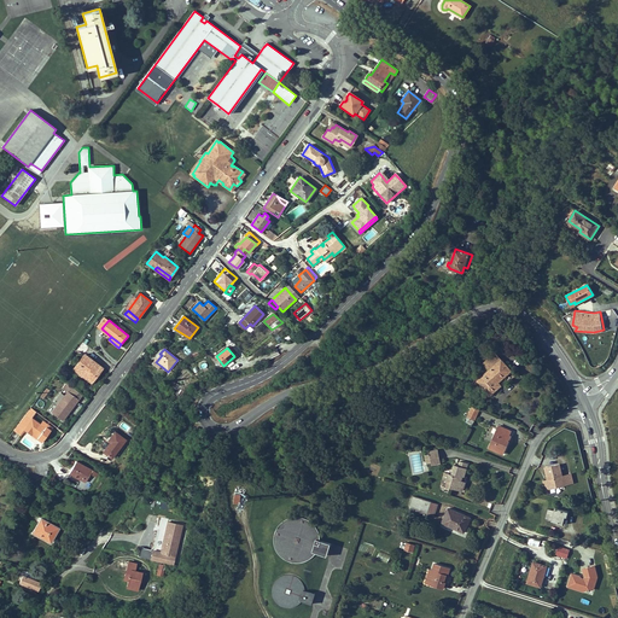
[(484,362),(490,369),(501,360),(495,353),(484,362)]
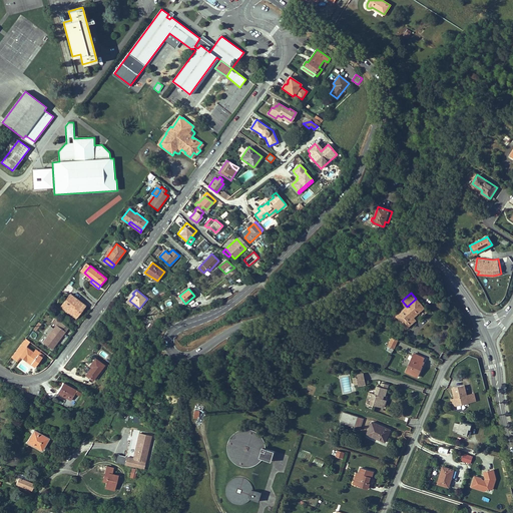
[(70,294),(66,299),(69,301),(64,307),(72,313),(71,315),(76,318),(85,305),(70,294)]
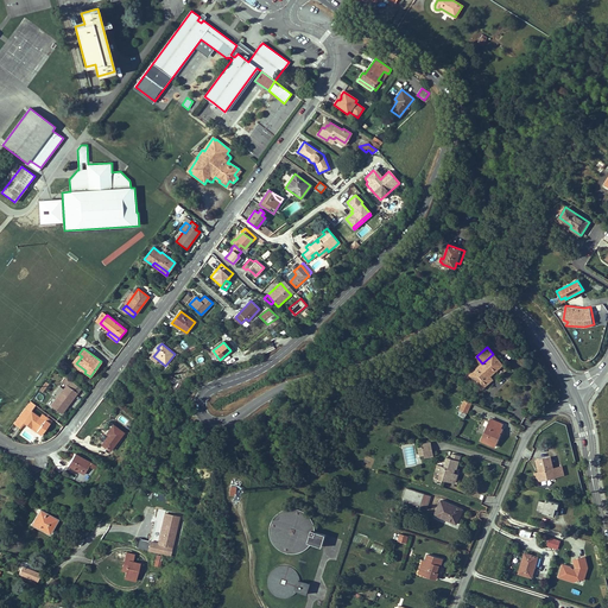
[(76,363),(82,356),(78,354),(71,363),(84,373),(86,371),(76,363)]
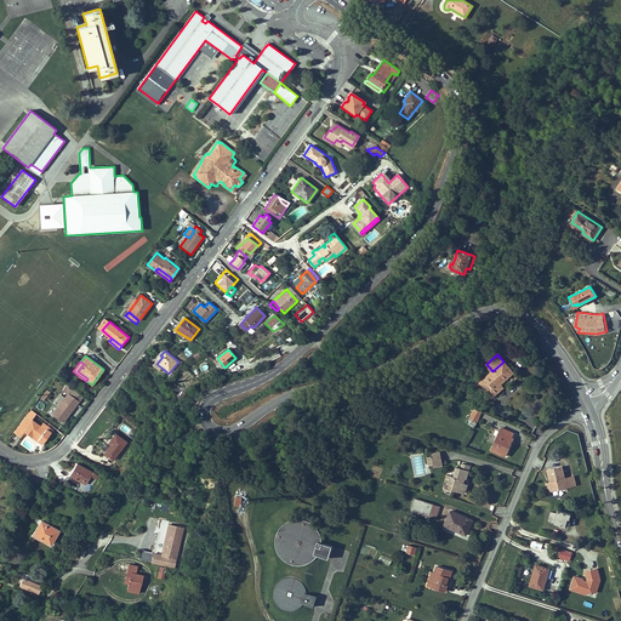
[(482,381),(485,385),(483,387),(493,398),(503,388),(501,385),(514,372),(503,362),(493,371),(482,381)]
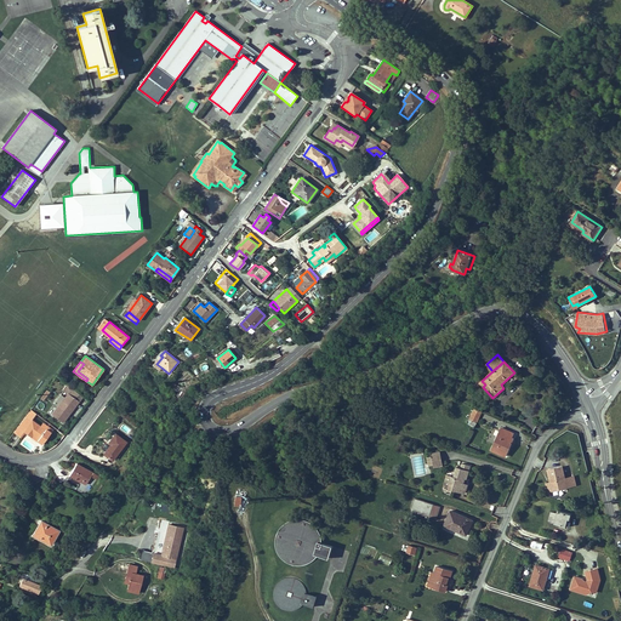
[(69,393),(72,394),(79,402),(83,397),(69,386),(66,391),(69,393)]
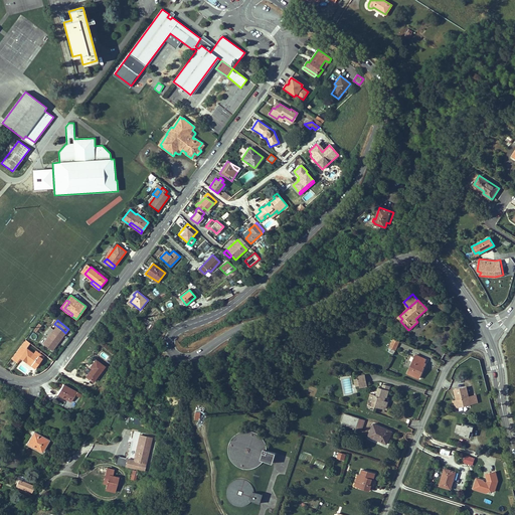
[(57,326),(54,330),(48,337),(43,343),(52,350),(65,333),(59,327),(57,326)]
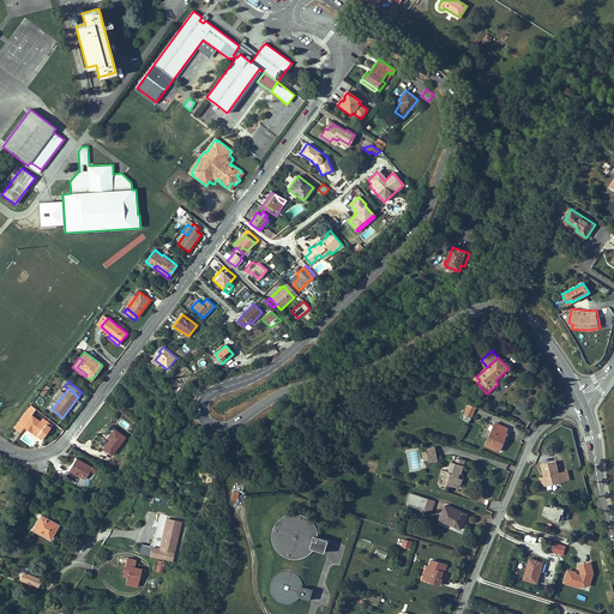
[(53,399),(58,402),(65,393),(60,390),(53,399)]
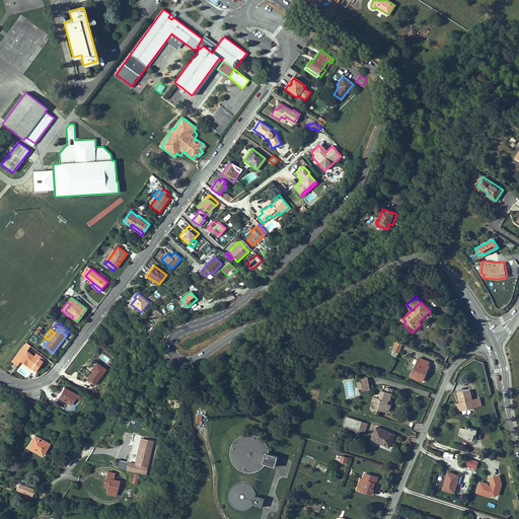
[(21,348),(12,361),(17,364),(20,360),(26,366),(28,364),(32,367),(31,368),(35,371),(43,361),(39,358),(38,359),(25,351),(29,345),(26,342),(21,348)]
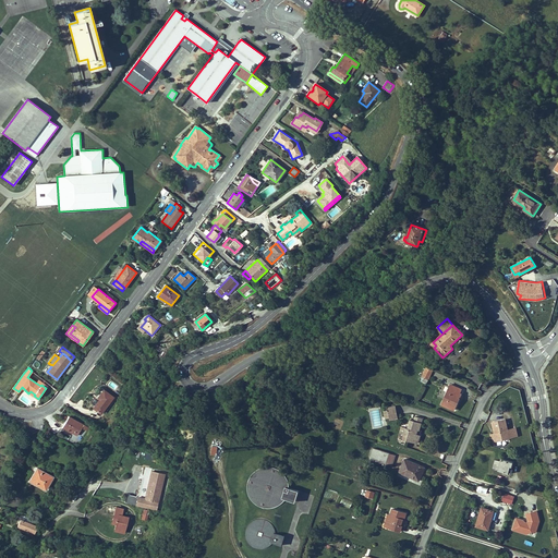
[(424,377),(422,381),(424,384),(426,384),(428,379),(433,370),(426,367),(422,376),(424,377)]
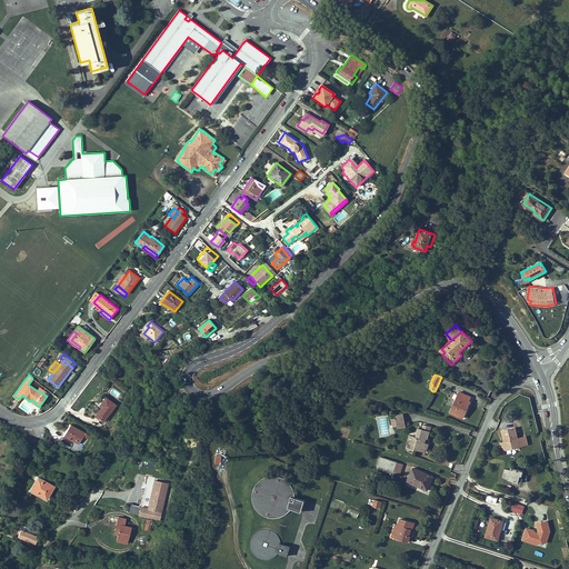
[(467,403),(468,400),(470,397),(459,391),(450,410),(461,416),(463,412),(465,412),(468,403),(467,403)]
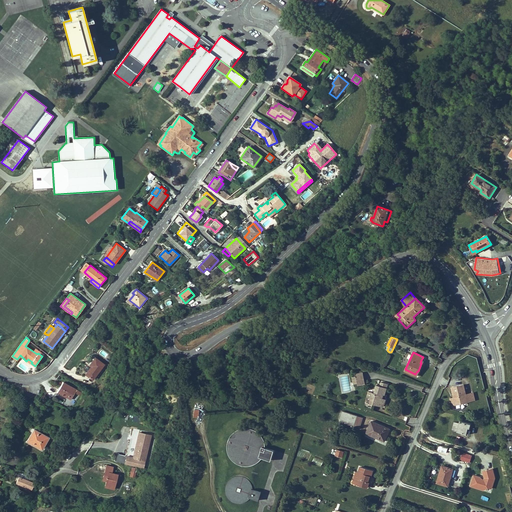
[(92,366),(86,374),(93,379),(104,364),(95,357),(90,364),(92,366)]
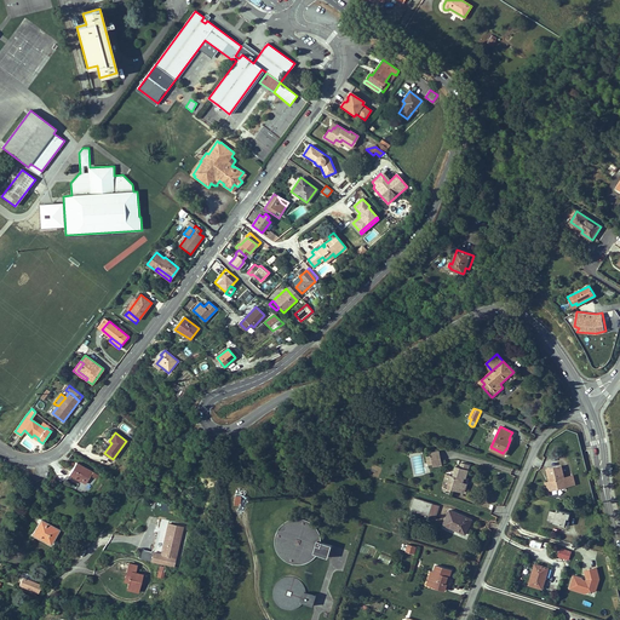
[(436,451),(428,452),(428,455),(430,464),(430,466),(438,464),(436,451)]
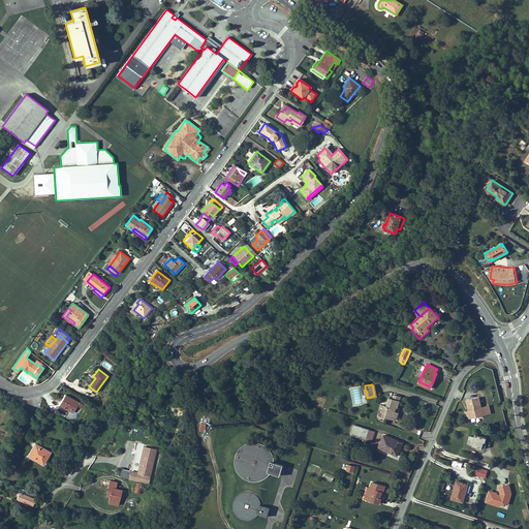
[(65,395),(60,404),(69,410),(73,412),(80,403),(65,395)]
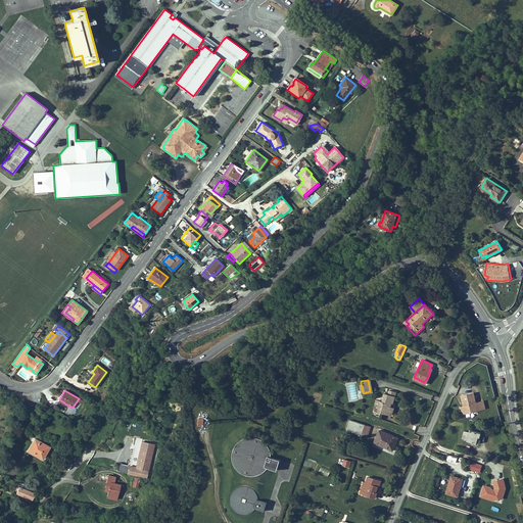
[(378,400),(376,407),(380,408),(378,412),(389,415),(391,408),(390,408),(388,407),(389,402),(390,402),(393,392),(387,390),(386,394),(382,393),(380,401),(378,400)]
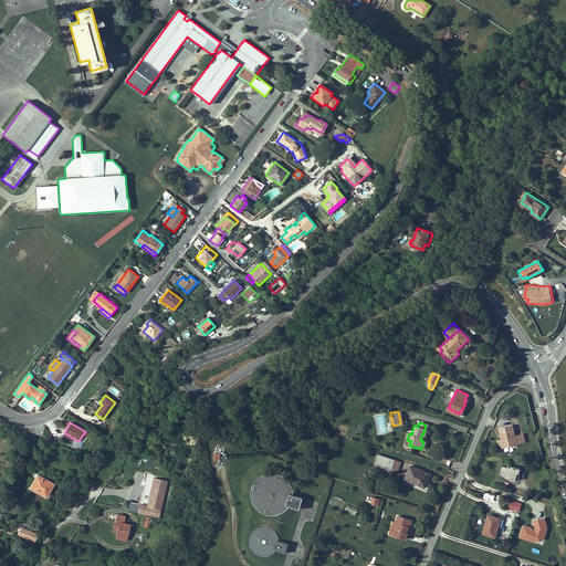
[(496,440),(499,448),(524,442),(522,433),(514,435),(511,425),(498,428),(500,439),(496,440)]
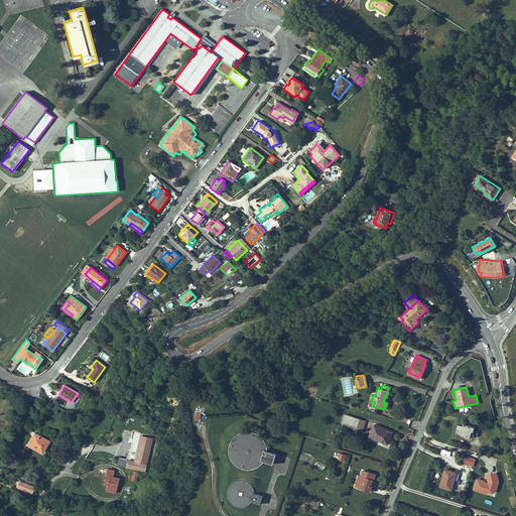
[(357,429),(360,419),(345,414),(342,424),(357,429)]
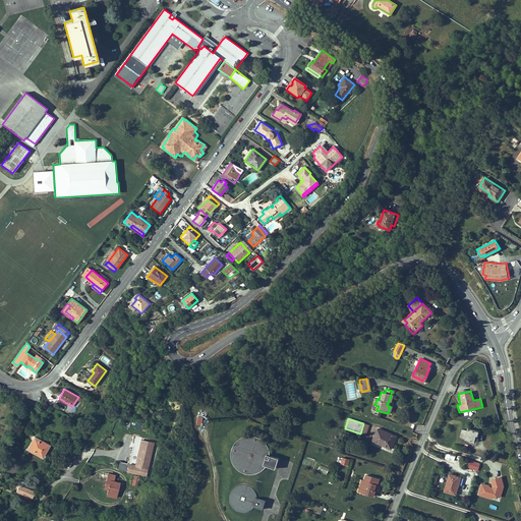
[(372,441),(391,449),(396,437),(378,428),(372,441)]
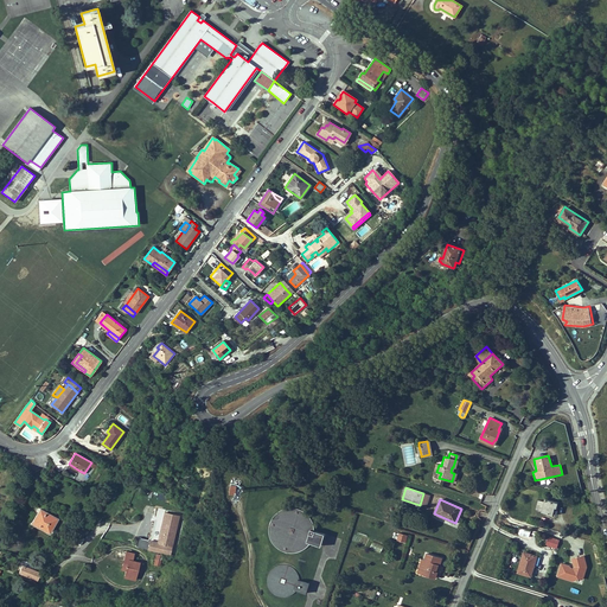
[(544,503),(538,500),(536,510),(542,511),(542,512),(553,515),(555,508),(556,508),(557,503),(545,499),(544,503)]
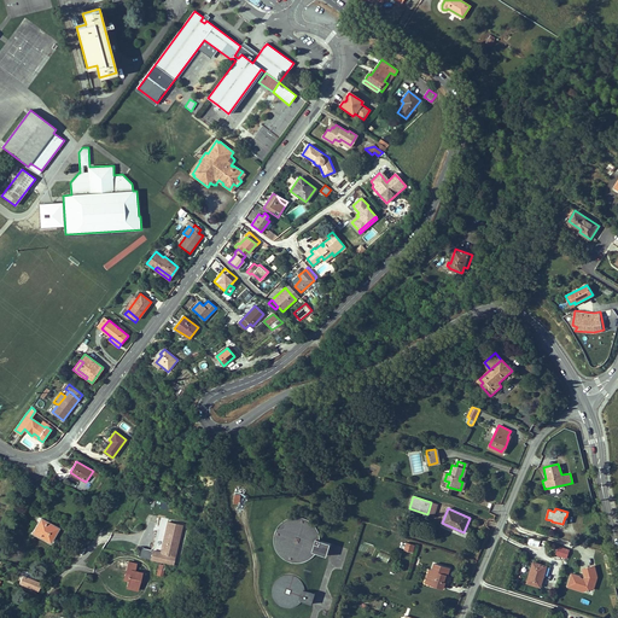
[(52,541),(59,528),(41,518),(33,532),(42,537),(44,536),(52,541)]
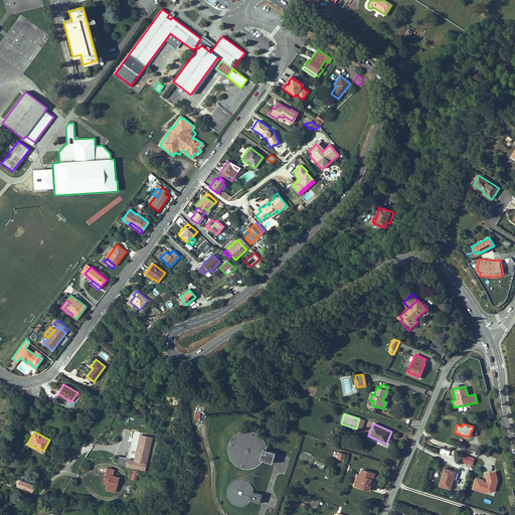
[(271,464),(274,455),(265,452),(265,450),(265,447),(265,446),(264,444),(263,441),(262,440),(261,439),(259,437),(256,436),(255,435),(253,434),(252,433),(250,433),(249,433),(248,432),(246,432),(245,432),(244,432),(241,433),(240,433),(237,434),(235,435),(234,436),(232,438),(231,439),(230,440),(230,441),(229,442),(228,443),(227,447),(227,448),(227,451),(227,452),(227,455),(227,456),(228,459),(230,461),(230,462),(232,464),(234,466),(236,467),(238,468),(240,469),(241,469),(242,470),(243,470),(245,470),(246,470),(247,470),(249,470),(251,469),(254,468),(256,467),(258,466),(259,465),(261,463),(262,462),(263,461),(271,464)]
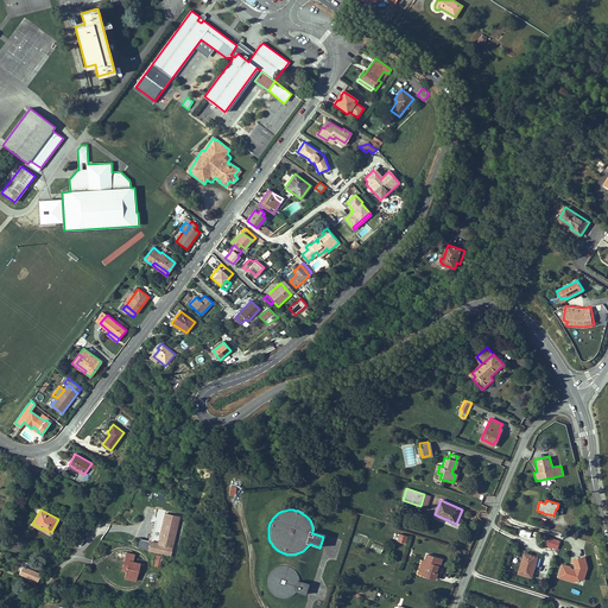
[(138,538),(135,548),(170,557),(179,518),(164,514),(157,543),(138,538)]
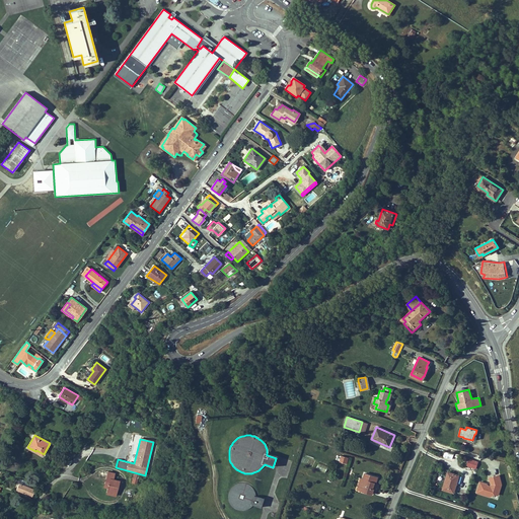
[(466,466),(476,468),(478,461),(468,458),(466,466)]
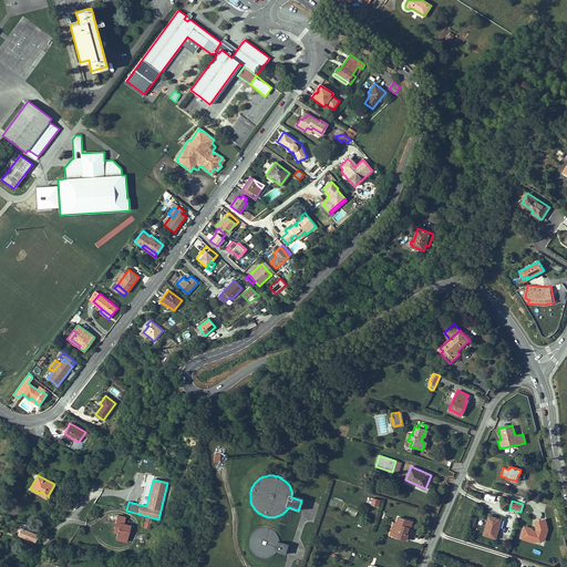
[(399,516),(397,523),(392,535),(406,539),(413,522),(399,516)]
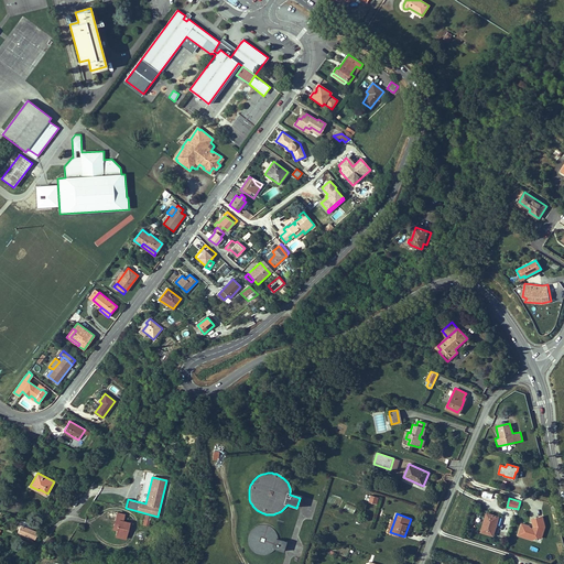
[(497,517),(487,513),(481,532),(494,535),(497,523),(495,523),(497,517)]
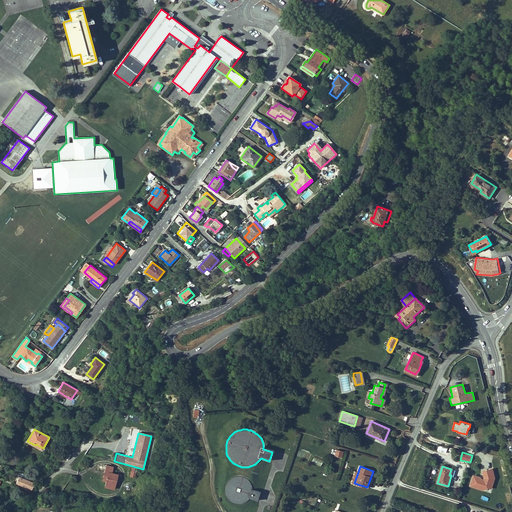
[(492,467),(482,470),(484,478),(473,474),(470,486),(485,491),(492,487),(496,476),(492,467)]
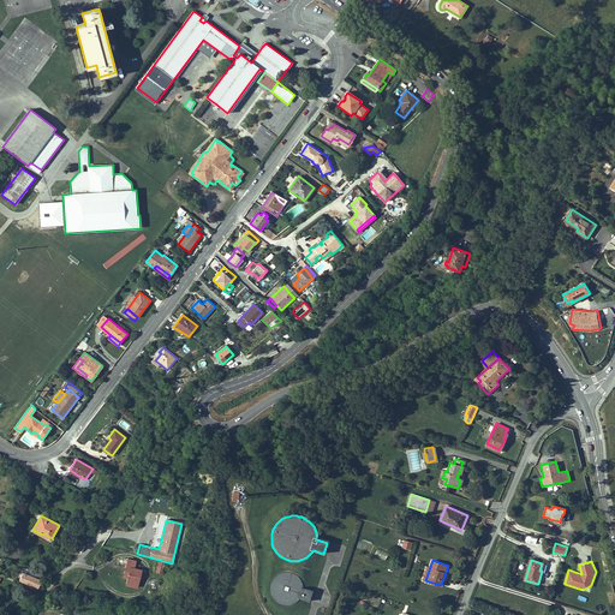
[(125,573),(130,574),(129,578),(126,587),(137,590),(139,581),(141,581),(142,579),(139,579),(142,569),(135,567),(126,566),(125,573)]
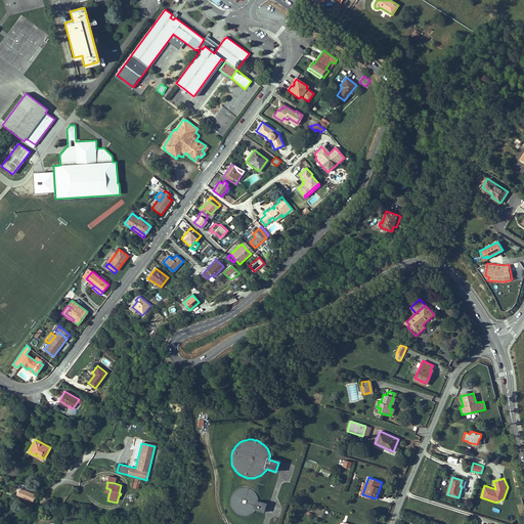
[(37,491),(32,488),(31,491),(19,486),(16,493),(33,499),(37,491)]
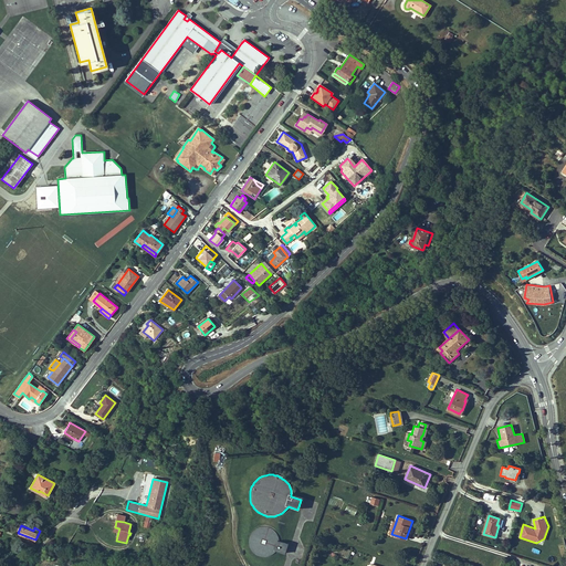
[(276,551),(285,554),(289,544),(280,541),(280,538),(279,536),(278,534),(276,532),(275,531),(273,528),(271,527),(269,527),(266,526),(264,526),(262,526),(260,527),(258,527),(255,528),(253,531),(252,533),(251,534),(250,536),(250,538),(249,541),(249,543),(250,545),(250,546),(251,548),(252,551),(253,553),(255,554),(258,555),(260,556),(262,556),(263,556),(265,556),(268,556),(270,556),(272,555),(274,553),(275,552),(276,551)]
